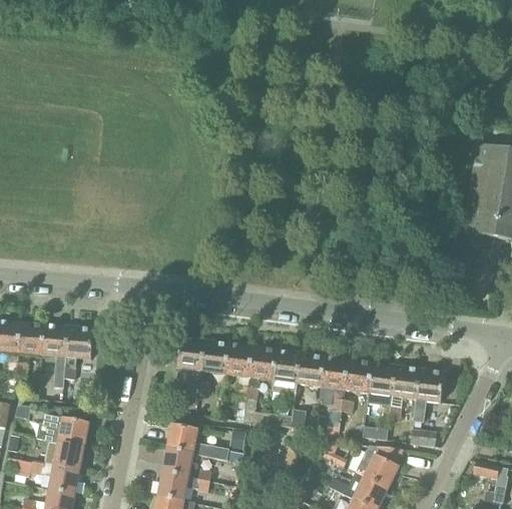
[(504,144),(502,144),(502,147),(477,143),(460,243),(480,246),(482,233),(511,238),(511,235),(511,144),(509,143),(508,143),(506,143),(504,144)]
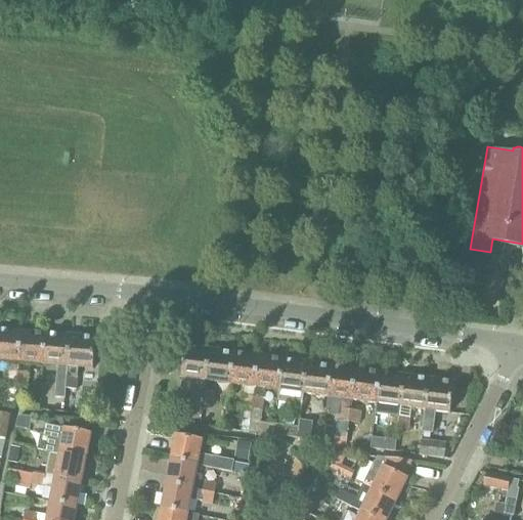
[(0,357),(6,358),(3,403),(14,404),(15,393),(17,370),(18,359),(22,327),(0,325),(0,357)]
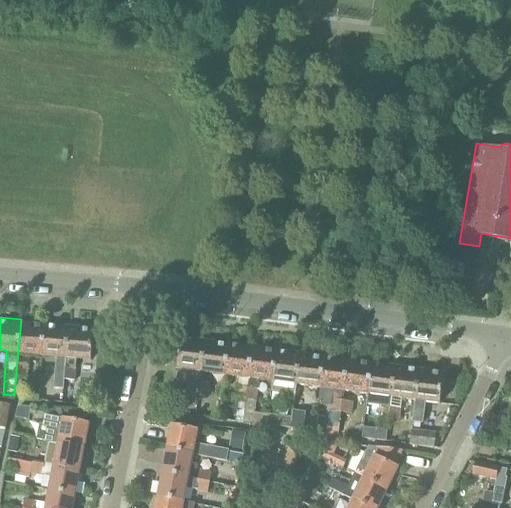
[(21,319),(18,351),(41,353),(44,321),(21,319)]
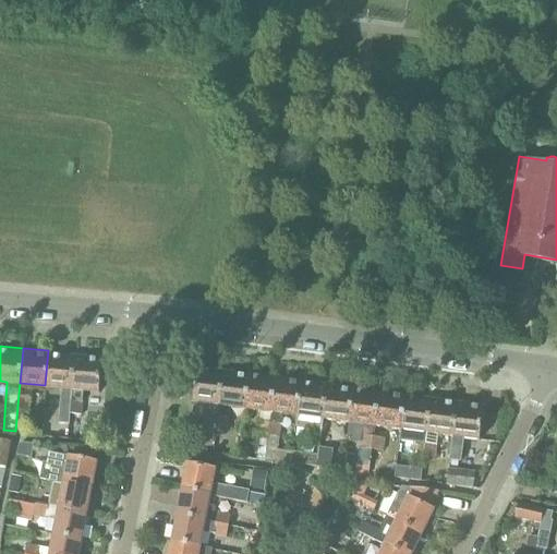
[(48,350),(45,385),(60,386),(58,420),(69,421),(70,411),(69,411),(74,352),(48,350)]
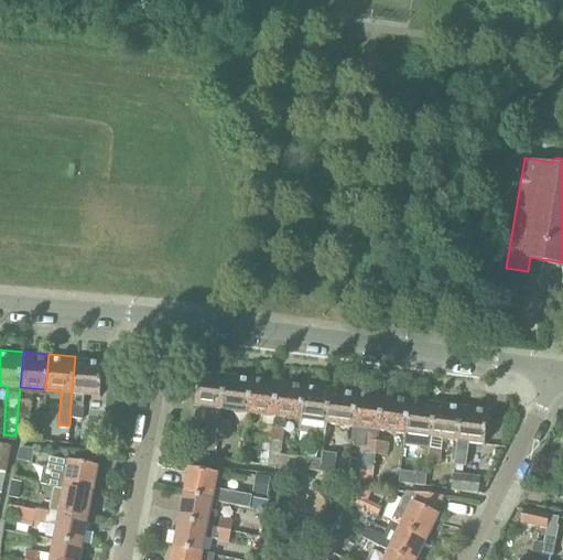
[(75,356),(69,416),(71,416),(82,417),(84,392),(99,394),(103,358),(75,356)]
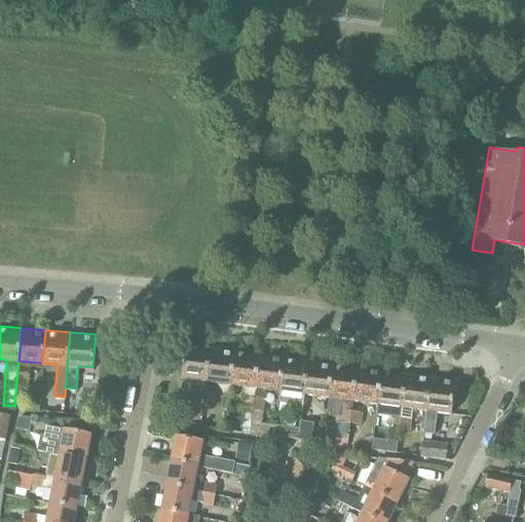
[(186,344),(182,376),(194,378),(191,401),(203,402),(203,401),(205,389),(207,379),(211,347),(186,344)]
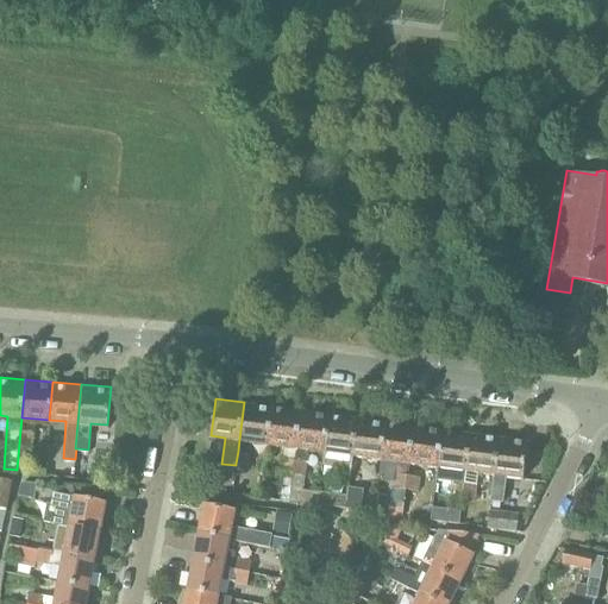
[(244,402),(239,439),(268,442),(273,406),(244,402)]
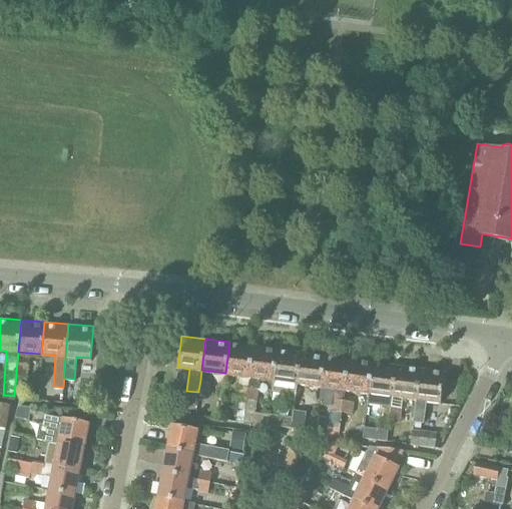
[(229,342),(225,373),(238,375),(237,385),(247,386),(248,376),(249,376),(253,345),(229,342)]
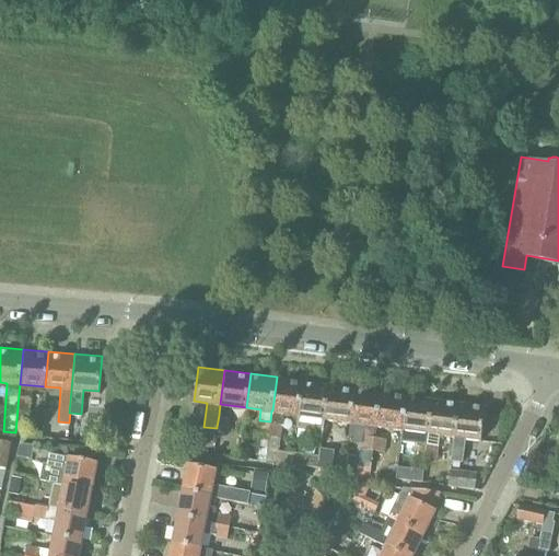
[(270,421),(269,433),(280,436),(283,413),(299,415),(303,380),(277,377),(272,410),(271,410),(270,421)]
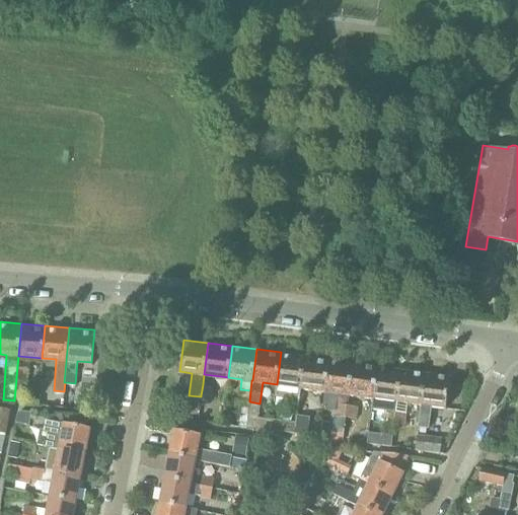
[(281,352),(277,384),(289,385),(287,395),(288,395),(287,408),(297,409),(300,387),(301,387),(305,355),(281,352)]
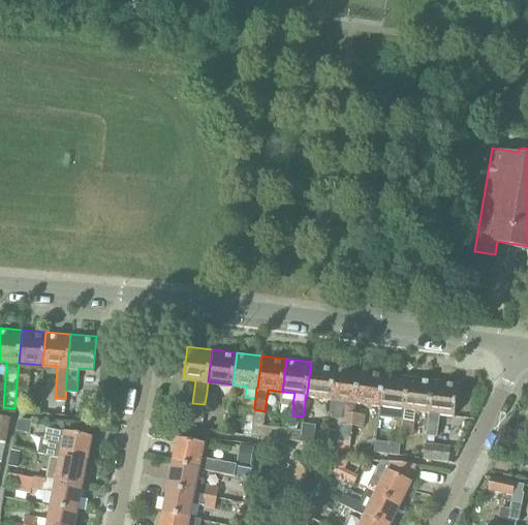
[(311,362),(307,395),(331,398),(336,365),(311,362)]
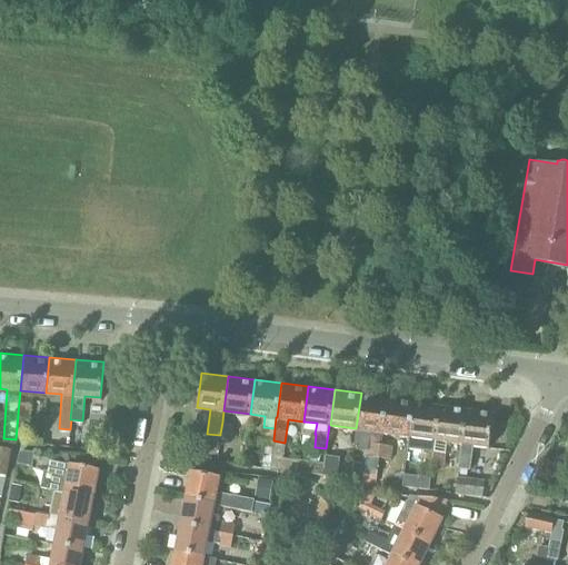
[(361,393),(356,428),(370,430),(382,432),(387,397),(361,393)]
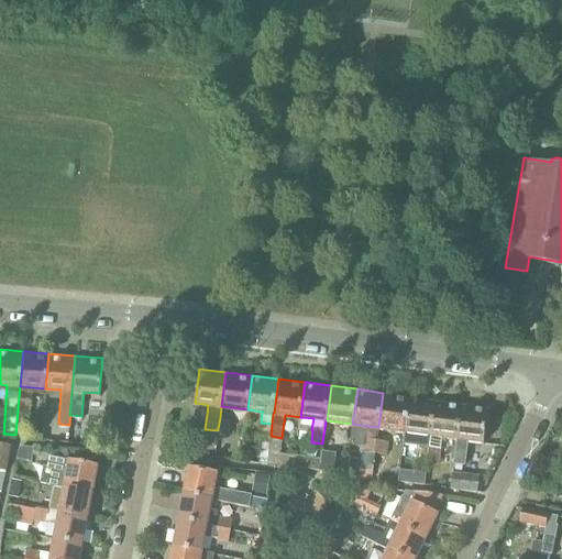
[(383,393),(378,427),(404,430),(405,430),(409,396),(383,393)]
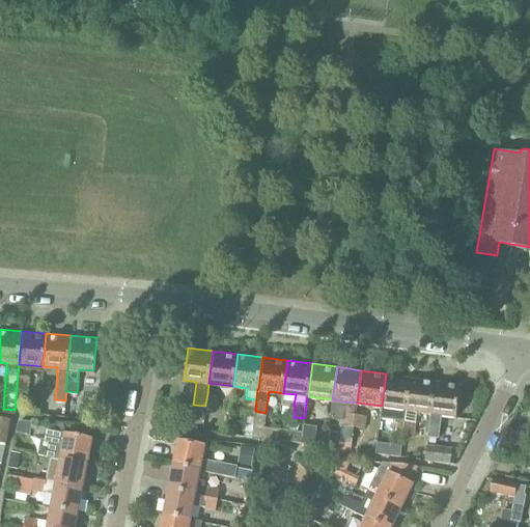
[(381,406),(380,416),(403,419),(405,419),(406,409),(408,410),(412,377),(386,373),(382,406),(381,406)]
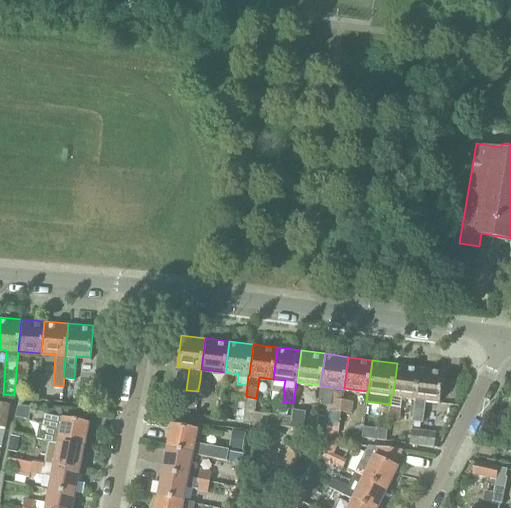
[(28,362),(17,361),(15,384),(20,384),(20,375),(25,376),(25,373),(27,374),(28,362)]
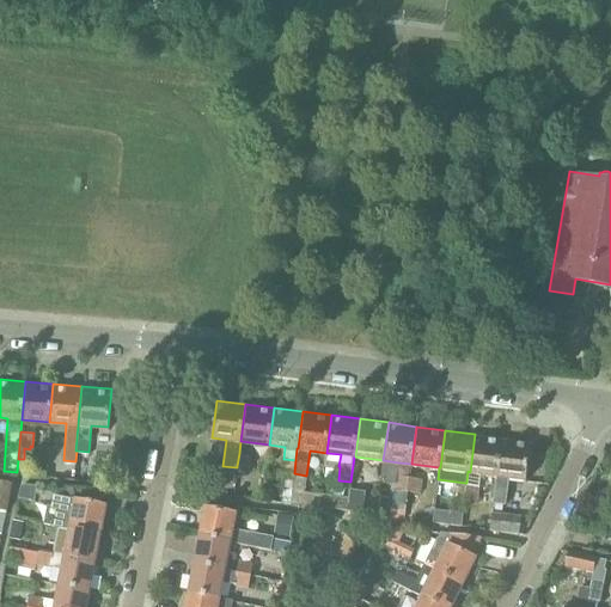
[(475,434),(470,472),(495,474),(498,476),(502,437),(475,434)]
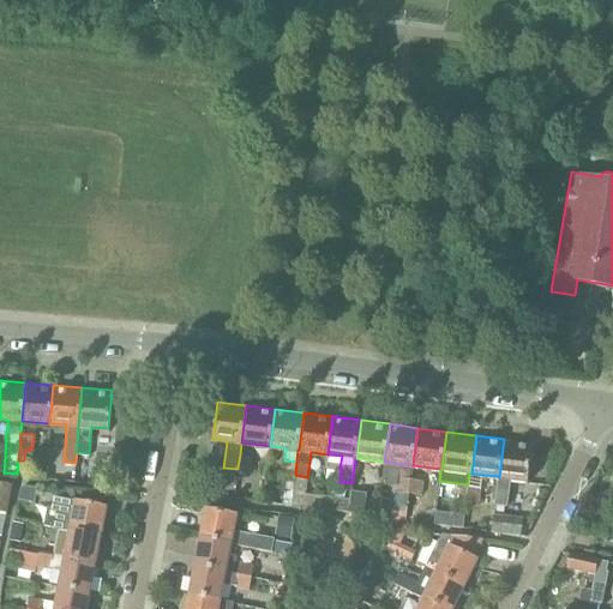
[(497,476),(494,502),(508,504),(511,477),(529,480),(533,442),(504,439),(499,477),(497,476)]
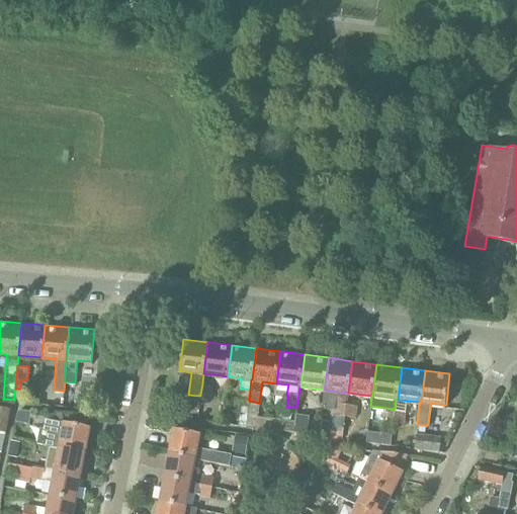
[(238,400),(249,401),(250,390),(240,389),(239,389),(238,400)]
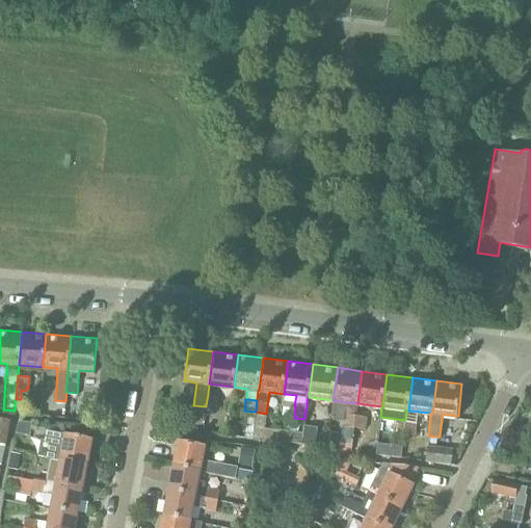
[(253,437),(251,437),(263,439),(265,426),(266,414),(256,412),(253,437)]
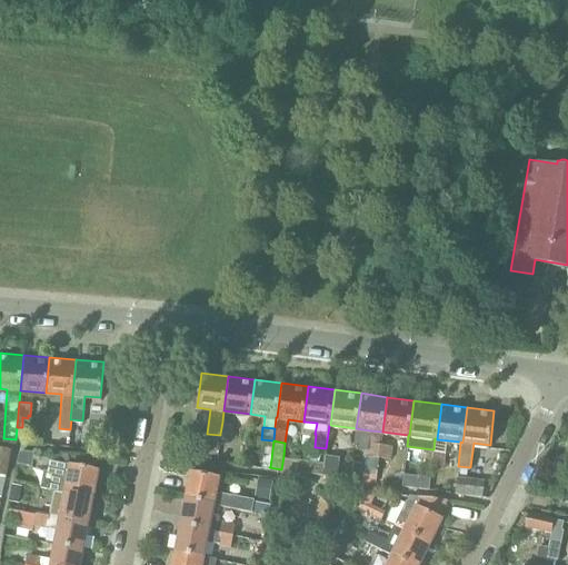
[(379,456),(381,456),(382,443),(368,440),(366,454),(362,471),(376,473),(379,456)]
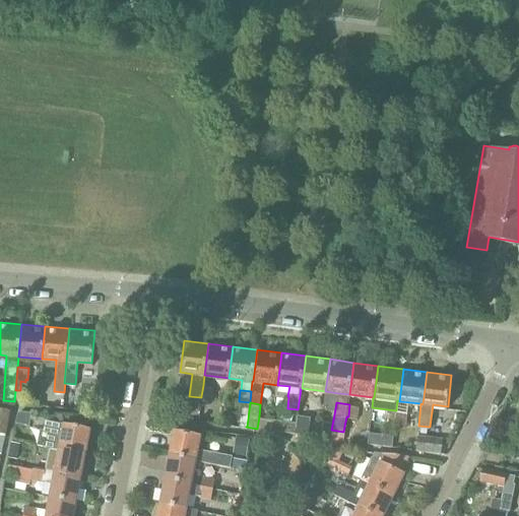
[(359,405),(349,404),(348,416),(357,417),(359,405)]
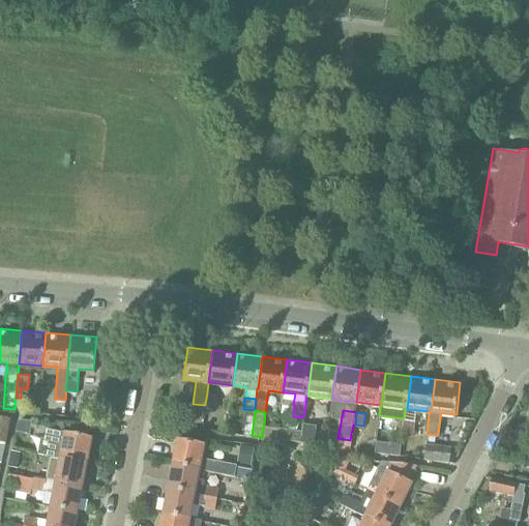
[(0,440),(5,441),(9,416),(0,414),(0,440)]
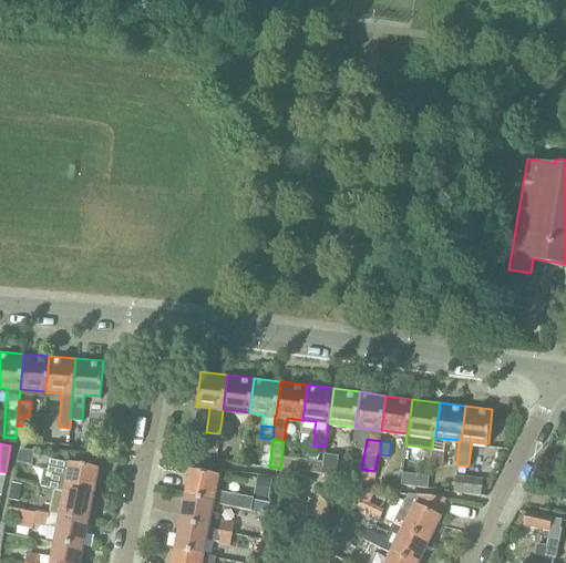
[(18,453),(16,460),(31,462),(34,448),(20,447),(18,453)]
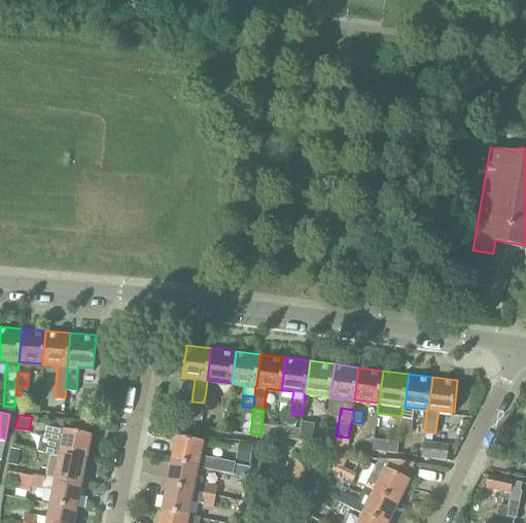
[(401,416),(400,416),(399,428),(401,428),(410,429),(412,417),(401,416)]
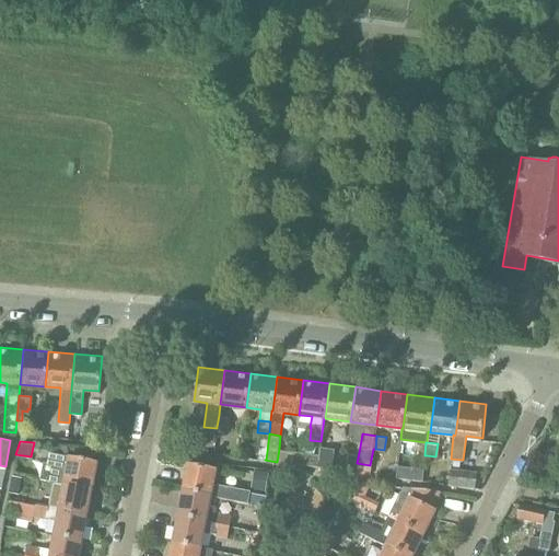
[(228,444),(226,454),(239,455),(240,446),(228,444)]
